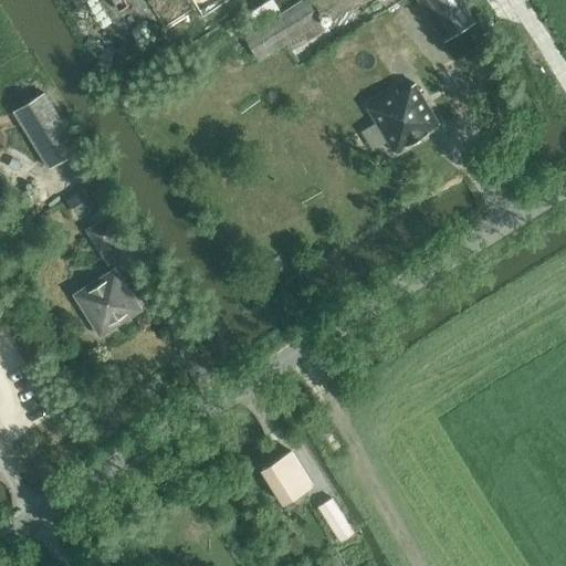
[(245,37),(252,48),(260,59),(320,21),(306,0),(302,0),(247,35),(245,37)]
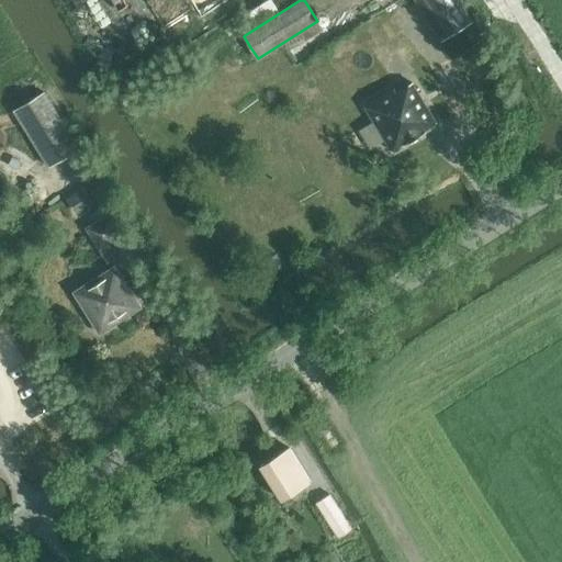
[(276,0),(267,0),(248,10),(255,22),(281,9),(276,0)]
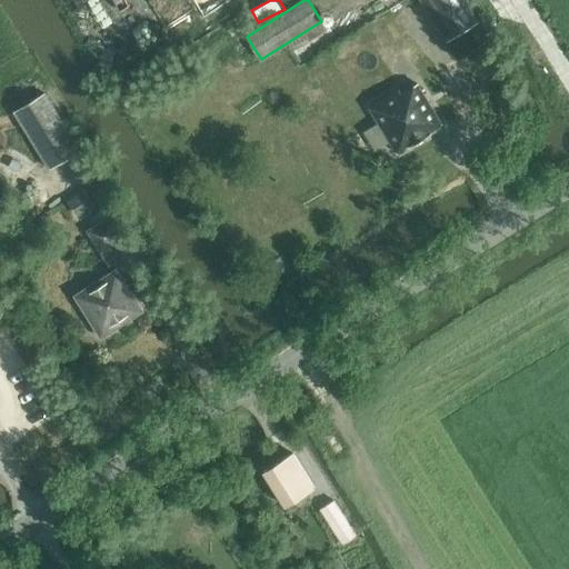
[(423,0),(448,39),(480,19),(468,0),(423,0)]
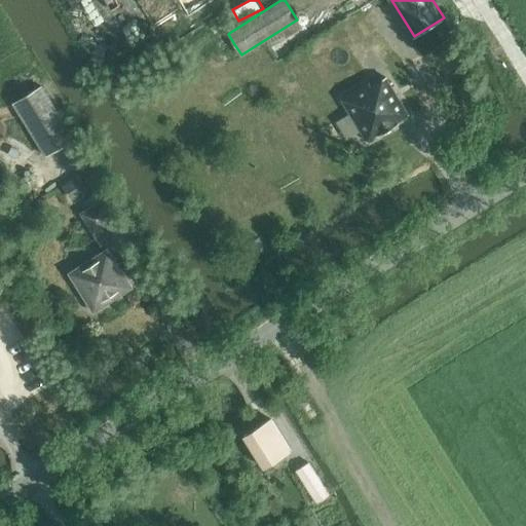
[(370,82),(342,100),(345,105),(367,140),(366,140),(367,142),(369,141),(369,140),(408,116),(408,117),(410,115),(409,114),(408,114),(389,82),(386,77),(372,86),(370,82)]
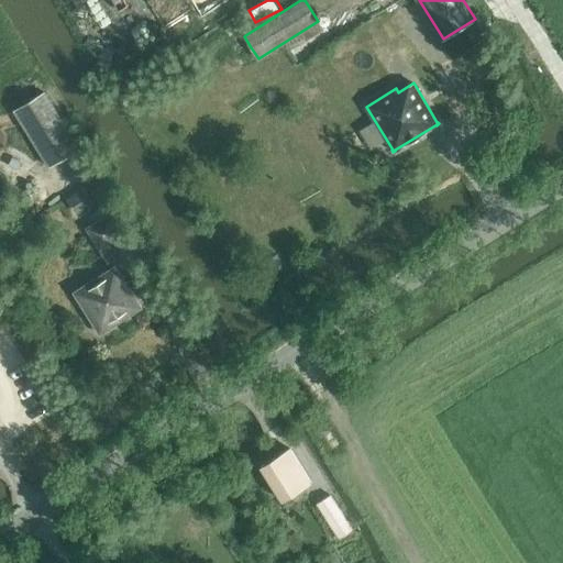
[(13,111),(48,167),(79,147),(45,92),(13,111)]
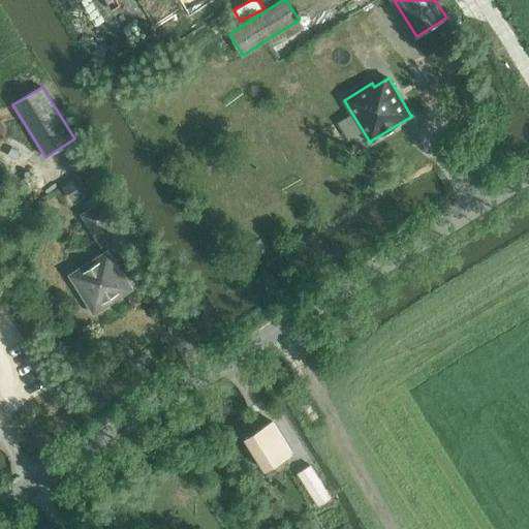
[(72,200),(92,188),(84,175),(64,187),(72,200)]
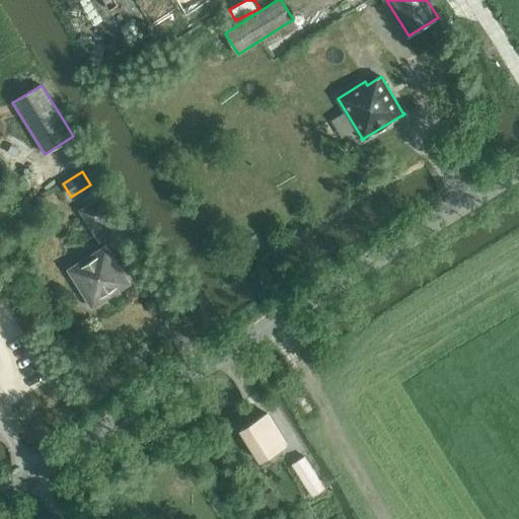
[(91,229),(112,217),(98,197),(79,209),(91,229)]
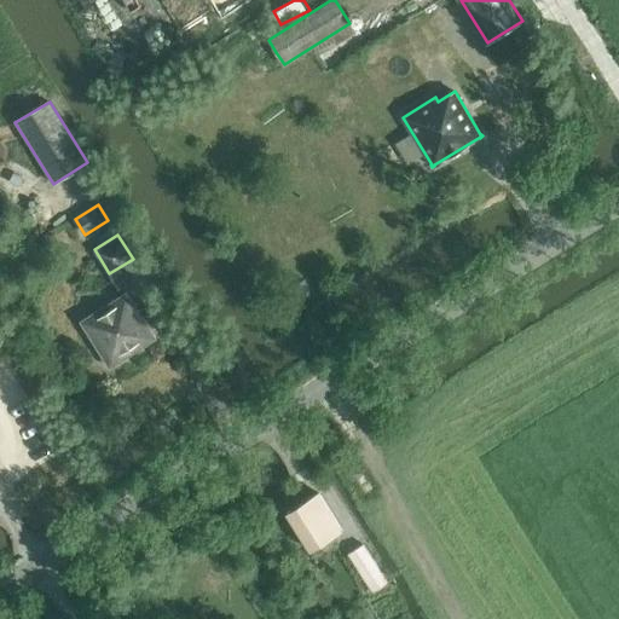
[(156,339),(126,291),(80,320),(110,368),(156,339)]
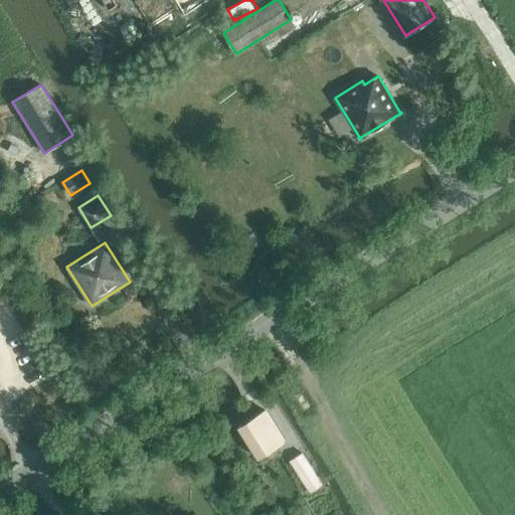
[(258,459),(285,442),(266,409),(237,426),(258,459)]
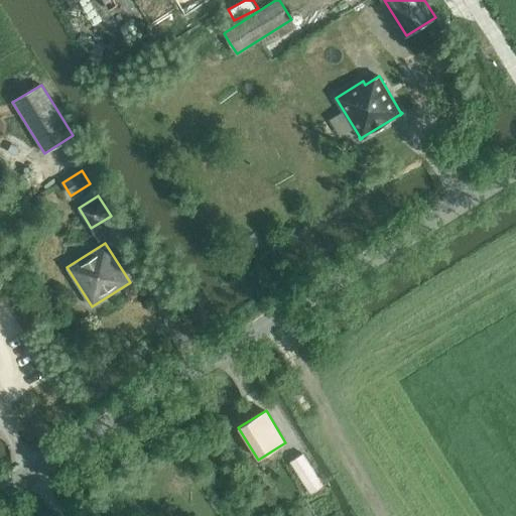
[(290,462),(310,494),(324,486),(303,454),(290,462)]
